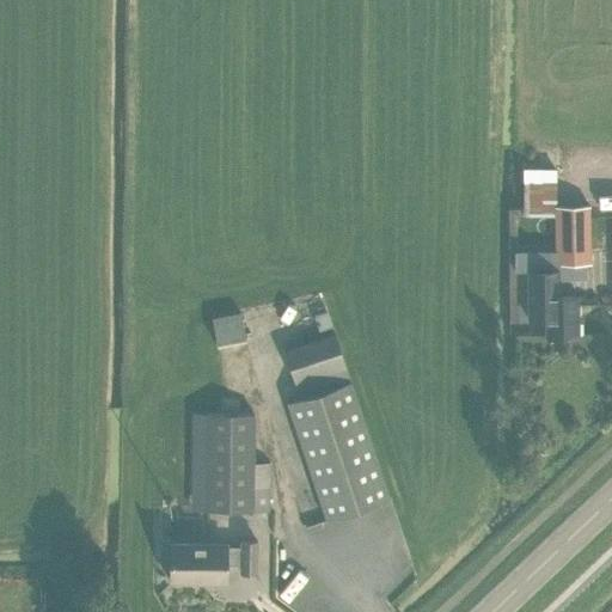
[(524,182),(524,216),(556,218),(556,264),(591,264),(589,206),(557,207),(556,181),(524,182)]
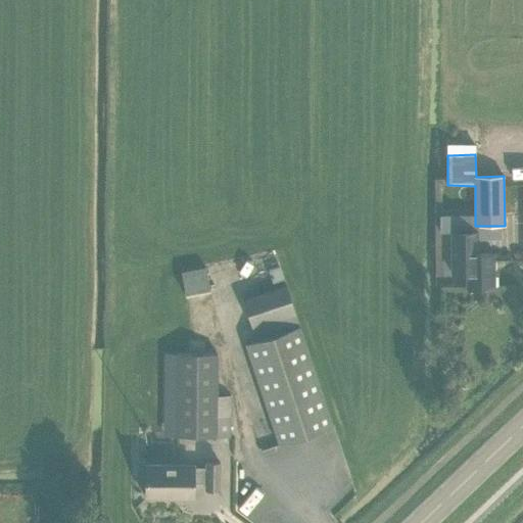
[(494,288),(494,253),(478,253),(479,231),(452,231),(450,276),(466,276),(466,288),(494,288)]
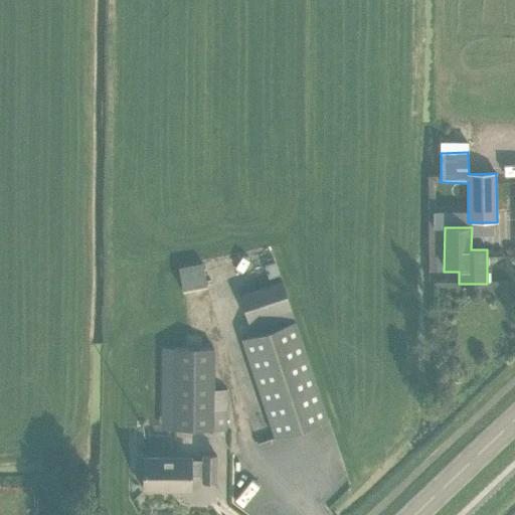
[(279,274),(275,263),(265,266),(269,279),(279,276),(279,275),(279,274)]
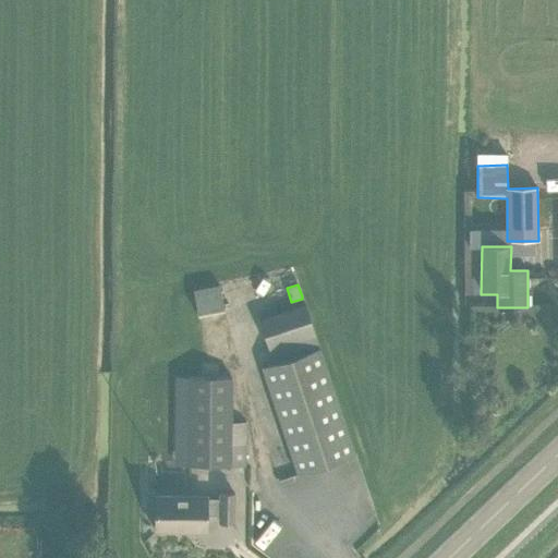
[(198,316),(223,312),(218,286),(193,291),(198,316)]
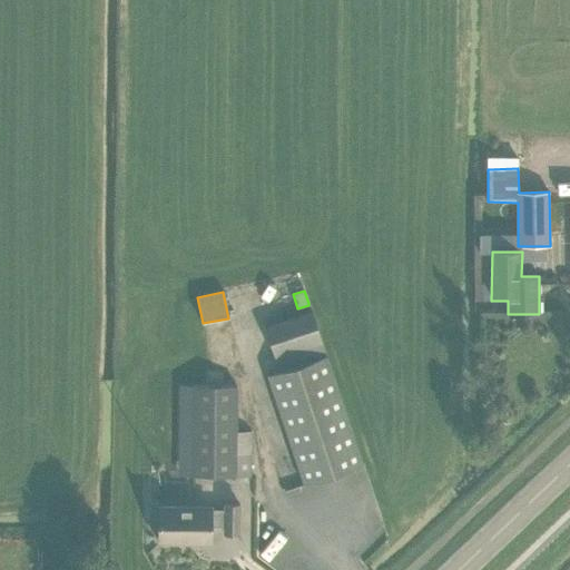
[(312,310),(264,326),(275,359),(323,342),(312,310)]
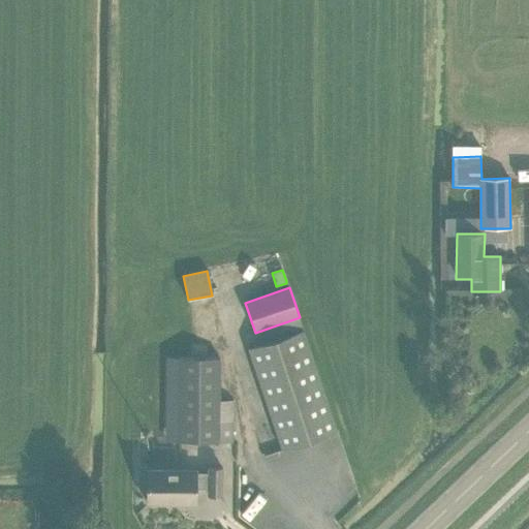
[(248,348),(282,450),(337,432),(303,330),(248,348)]
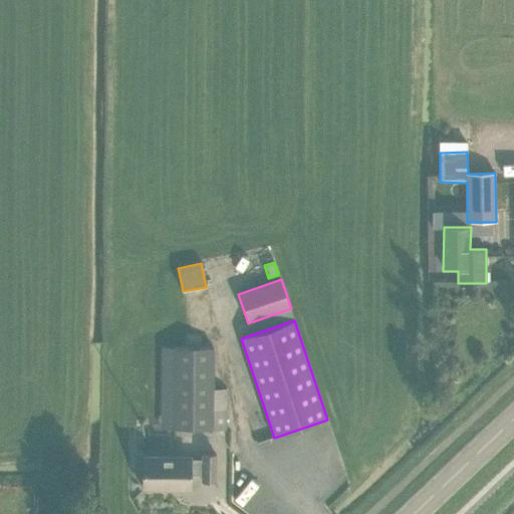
[(173,428),(212,429),(214,348),(174,347),(173,428)]
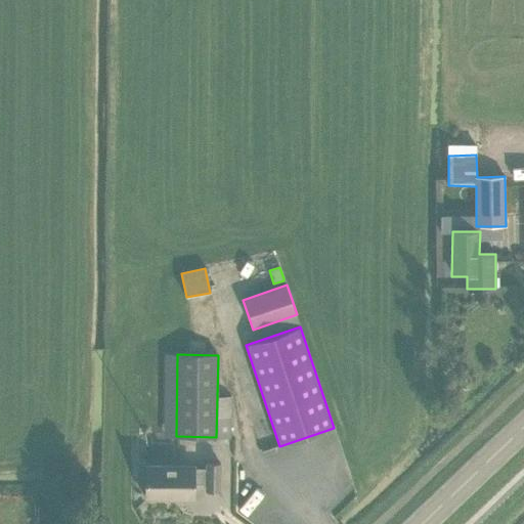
[(229,407),(229,389),(218,389),(217,407),(229,407)]
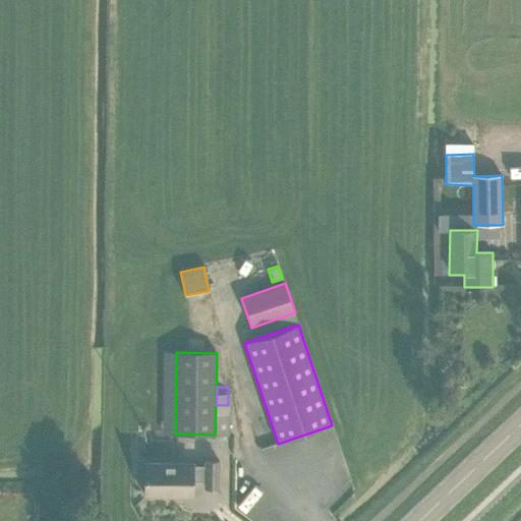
[(192,466),(193,463),(145,462),(145,496),(192,496),(192,480),(205,480),(205,487),(219,487),(219,461),(206,461),(205,467),(192,466)]
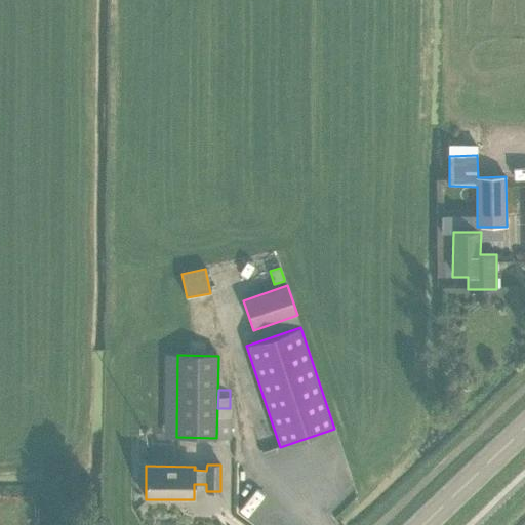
[(266,524),(292,524),(295,521),(265,506),(257,520),(266,524)]
